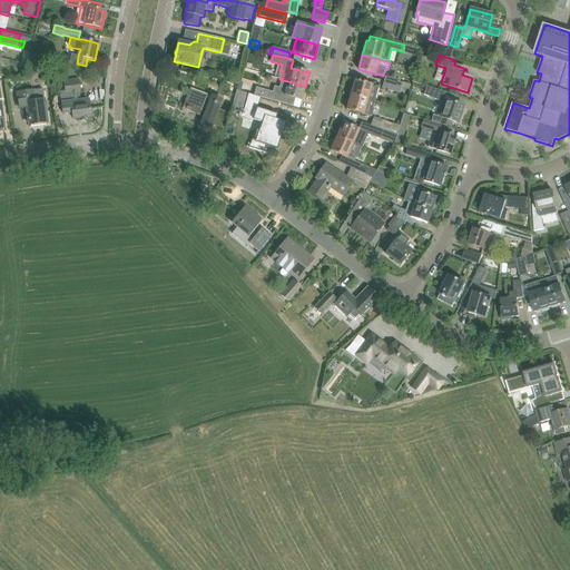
[(402,82),(399,82),(399,80),(386,76),(384,82),(402,87),(401,88),(408,89),(409,84),(403,82),(402,82)]
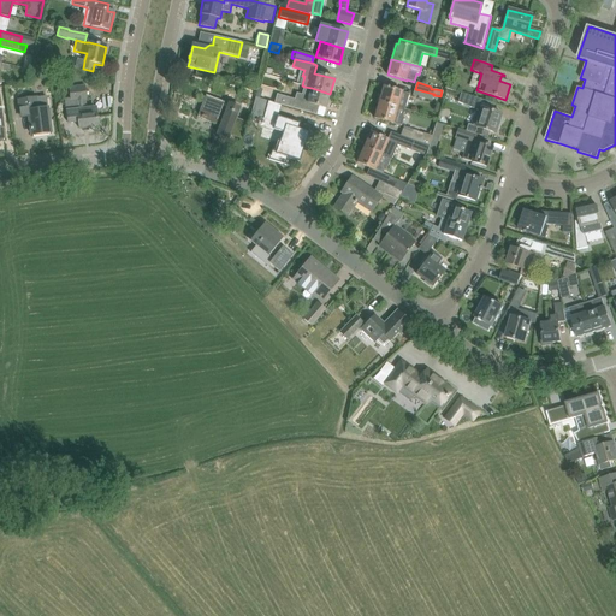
[(282,84),(279,90),(292,96),(295,89),(282,84)]
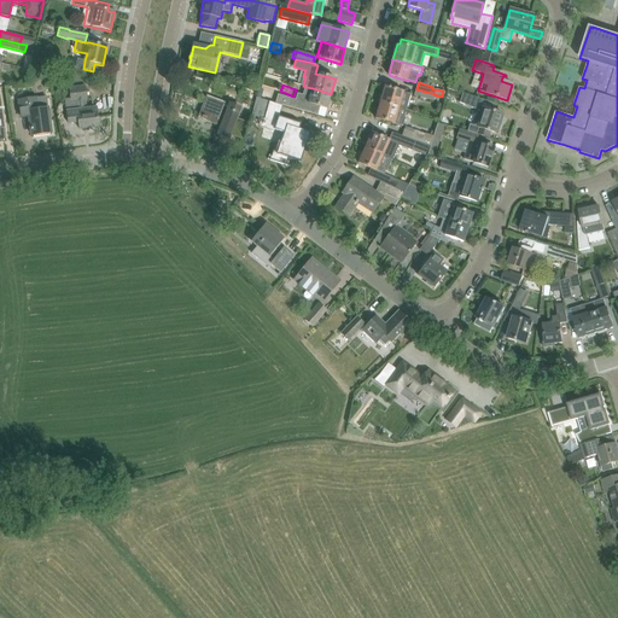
[(87,100),(85,86),(70,88),(71,100),(65,100),(69,124),(79,123),(80,129),(99,127),(97,109),(87,110),(86,100),(87,100)]
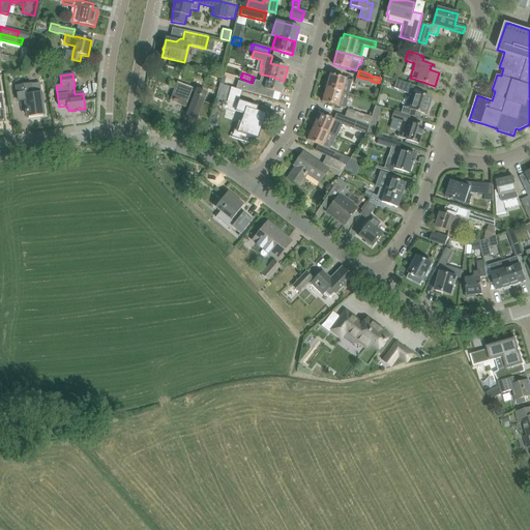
[(245,84),(243,91),(256,94),(272,98),(274,92),(281,93),(284,81),(268,76),(262,75),(260,82),(256,81),(254,86),(245,84)]
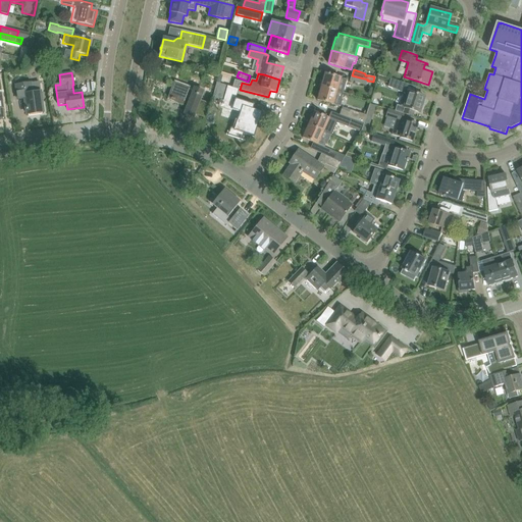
[(347,80),(341,79),(330,75),(330,74),(328,73),(327,74),(325,73),(321,87),(343,93),(347,80)]
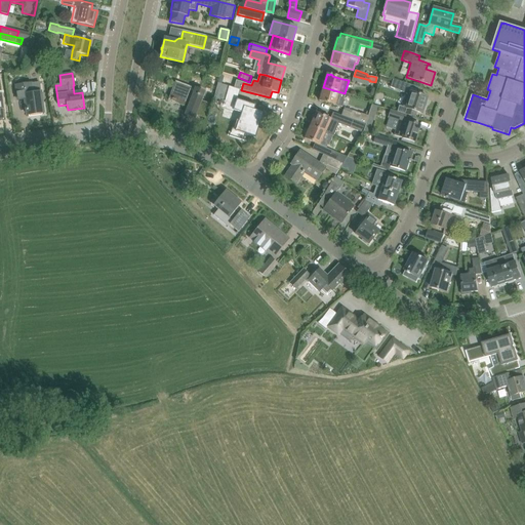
[(370,80),(354,76),(352,81),(364,85),(368,86),(369,81),(370,80)]
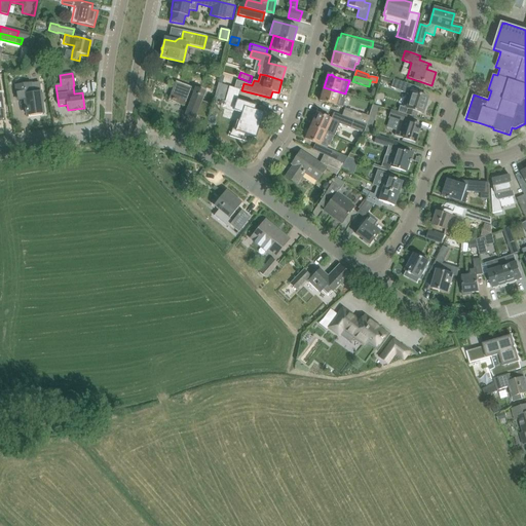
[(393,80),(391,87),(402,91),(397,106),(400,107),(398,113),(416,118),(418,112),(422,114),(427,98),(417,95),(419,87),(393,80)]
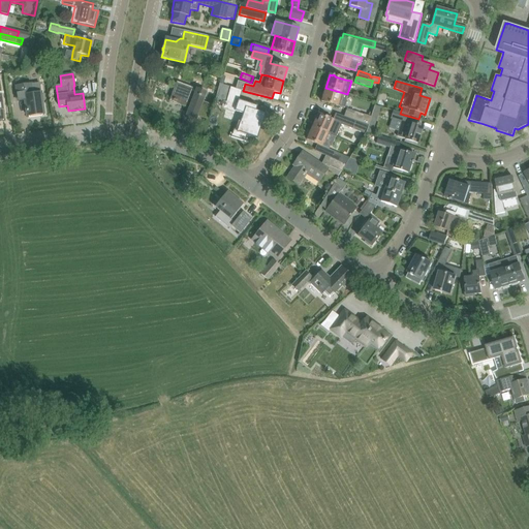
[(177,82),(169,101),(170,99),(190,106),(187,116),(195,120),(197,116),(203,101),(206,93),(177,82)]
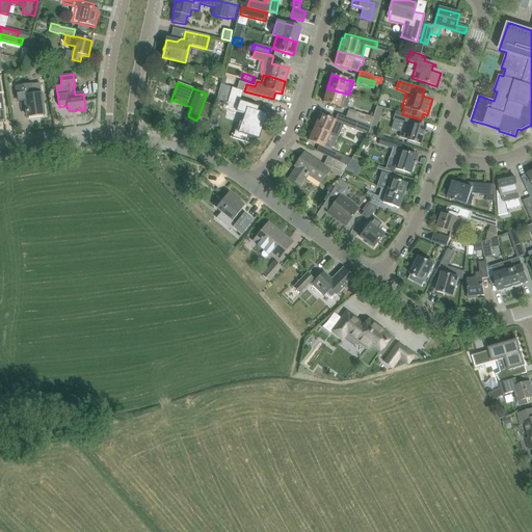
[(40,84),(31,85),(16,87),(18,102),(25,101),(27,116),(44,114),(40,84)]
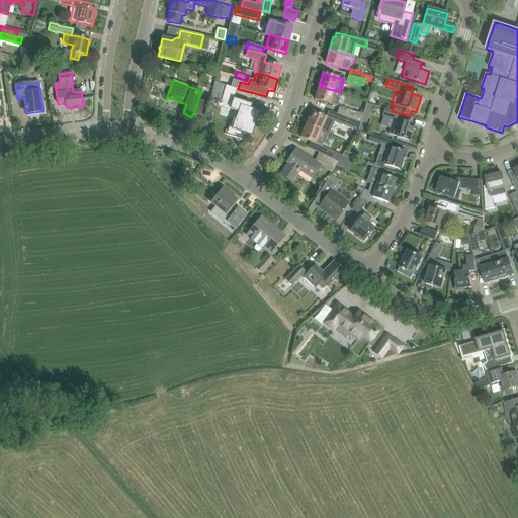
[(216,83),(211,94),(223,97),(226,85),(219,83),(216,83)]
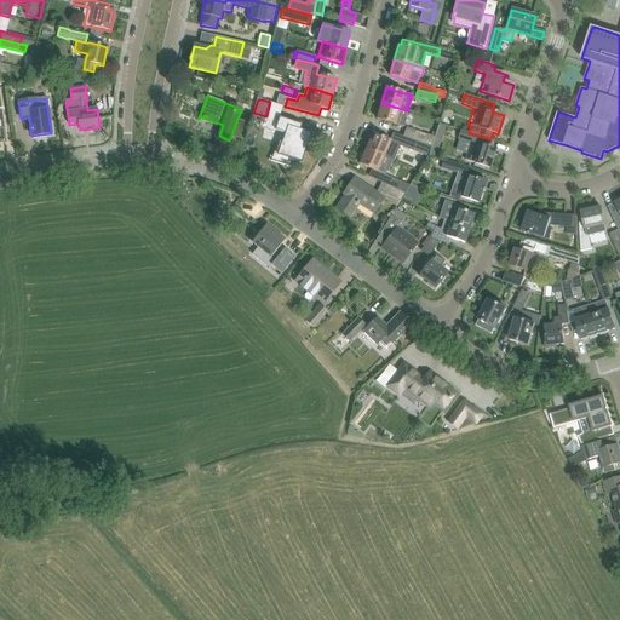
[(406,118),(407,110),(382,103),(377,119),(396,125),(396,124),(405,126),(407,119),(406,118)]
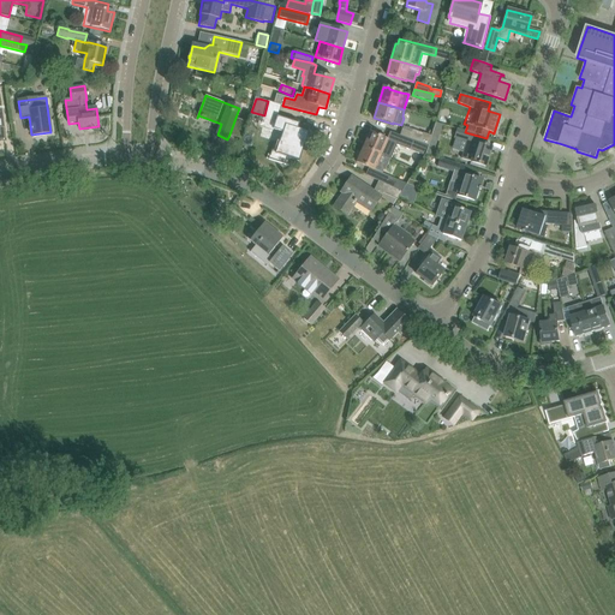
[(269,159),(269,160),(286,165),(288,157),(299,161),(304,147),(309,133),(298,130),(299,124),(278,117),(273,130),(284,133),(281,138),(280,143),(275,142),(269,159)]
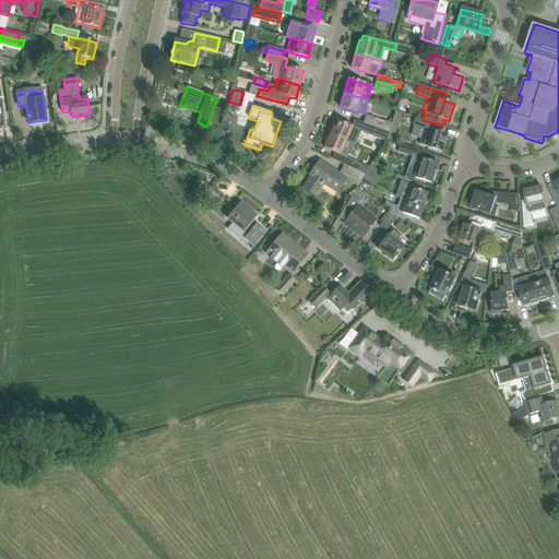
[(366,117),(364,125),(373,128),(377,121),(366,117)]
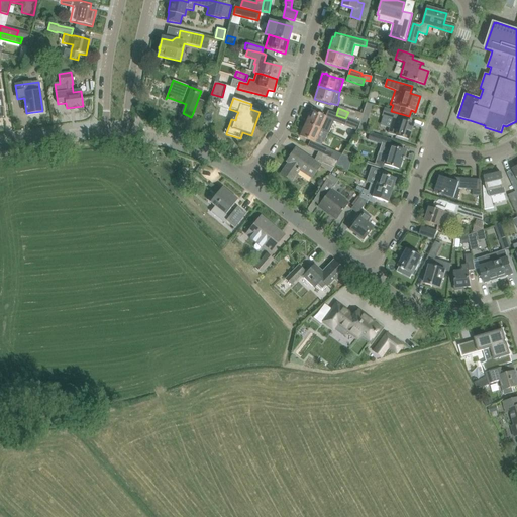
[(411,117),(409,116),(391,111),(384,109),(382,116),(393,119),(388,133),(409,140),(414,124),(409,122),(411,117)]
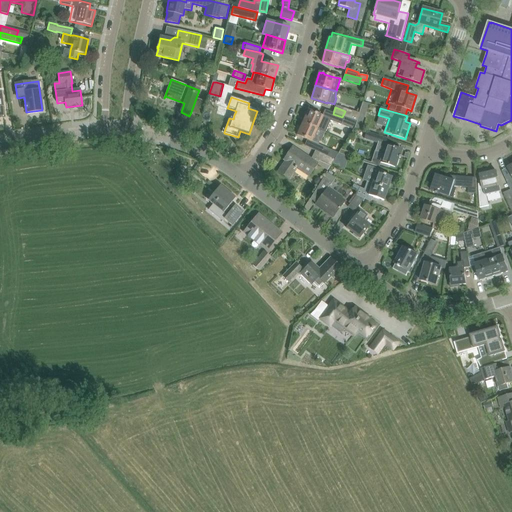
[(308,110),(302,123),(317,129),(322,132),(324,133),(325,133),(330,121),(342,126),(345,118),(342,117),(333,114),(325,111),(322,117),(308,110)]
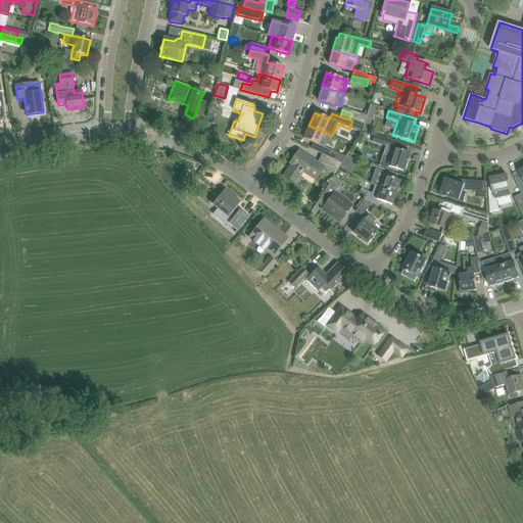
[(358,122),(358,123),(364,125),(367,116),(361,114),(360,116),(358,122)]
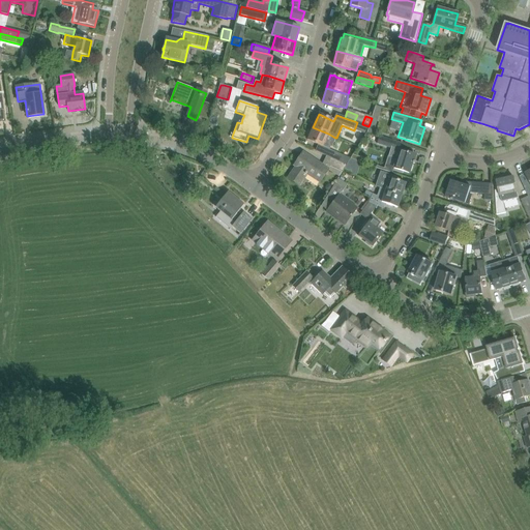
[(313,127),(307,140),(323,147),(323,146),(330,149),(332,143),(333,143),(335,138),(333,137),(328,134),(313,127)]
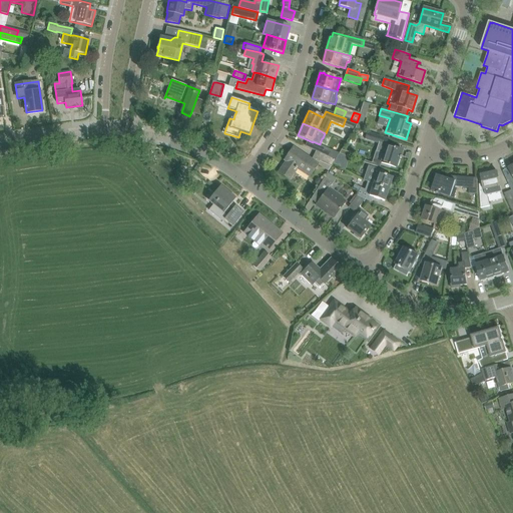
[(389,139),(381,136),(367,132),(365,138),(379,143),(376,151),(381,153),(384,154),(381,162),(396,167),(399,158),(401,159),(402,157),(399,156),(401,151),(403,151),(387,145),(389,139)]
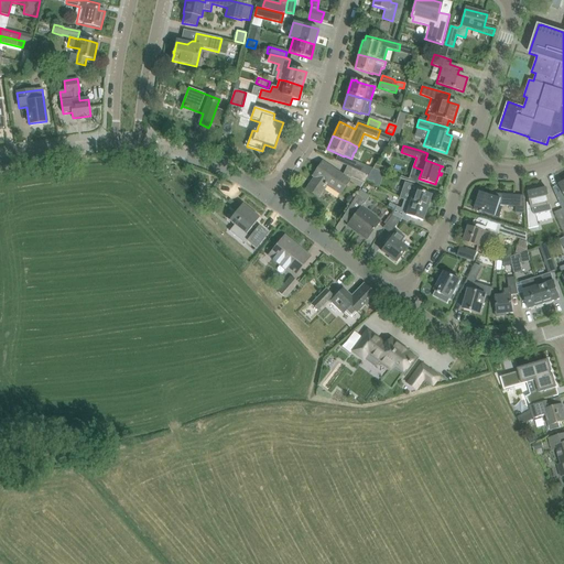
[(315,177),(306,190),(318,197),(326,185),(340,194),(349,181),(351,177),(364,184),(368,176),(362,173),(361,173),(349,167),(350,167),(347,165),(343,175),(322,162),(313,176),(315,177)]
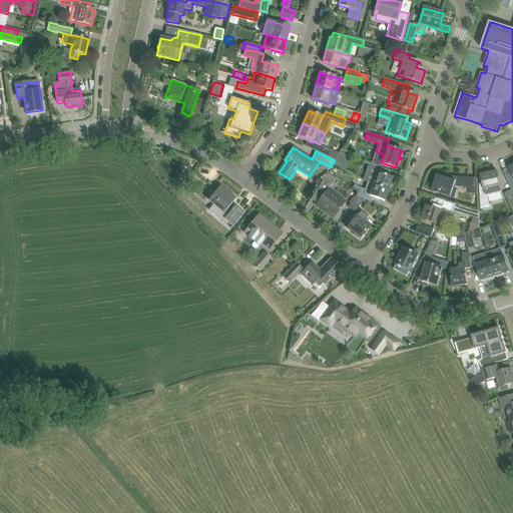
[(321,147),(319,152),(318,152),(329,157),(330,157),(332,152),(321,147)]
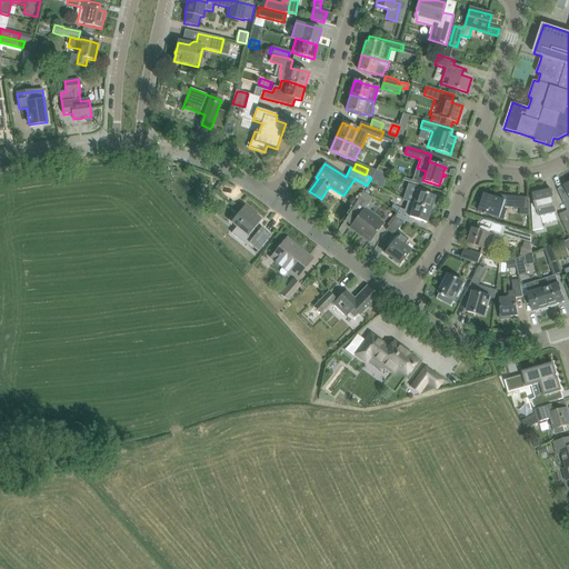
[(381,188),(386,175),(376,172),(369,181),(381,188)]
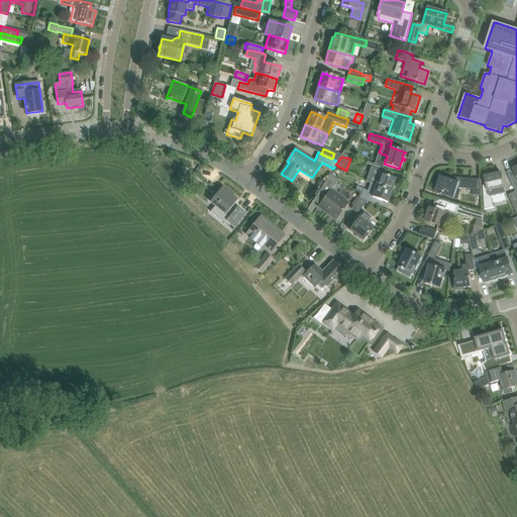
[(392,191),(396,179),(387,176),(388,173),(372,168),(367,183),(371,184),(376,186),(392,191)]
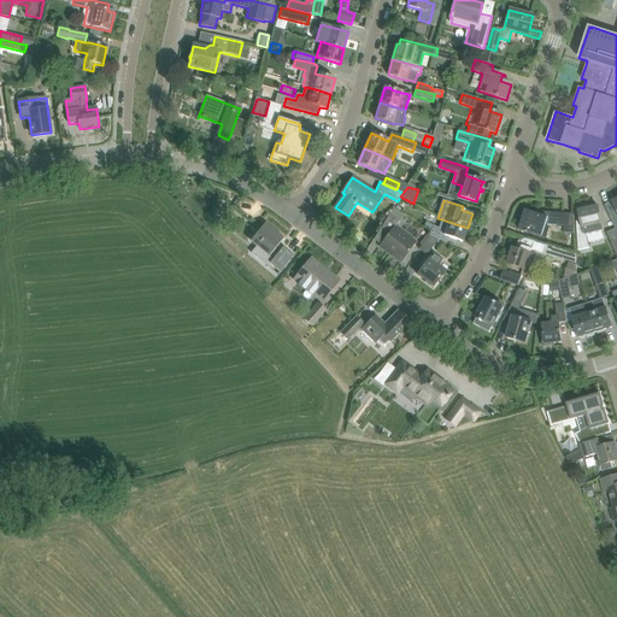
[(579,211),(583,229),(585,238),(605,233),(598,206),(579,211)]
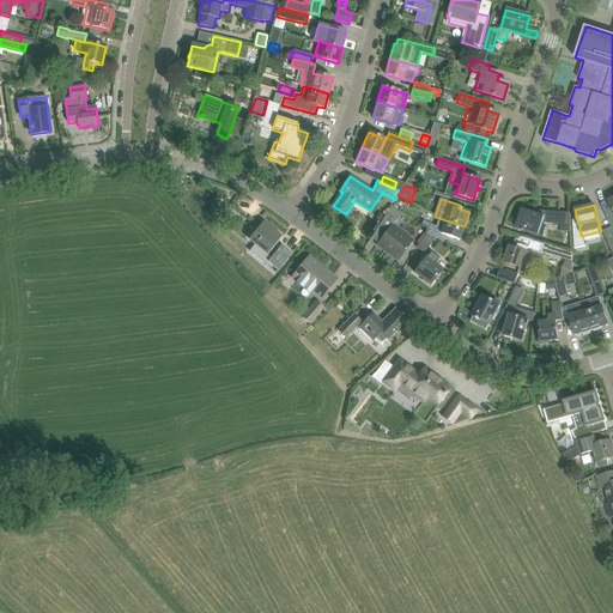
[(522,208),(516,229),(522,230),(522,231),(525,232),(523,237),(534,241),(536,235),(539,236),(544,222),(562,223),(560,231),(571,232),(570,213),(540,211),(539,214),(522,208)]
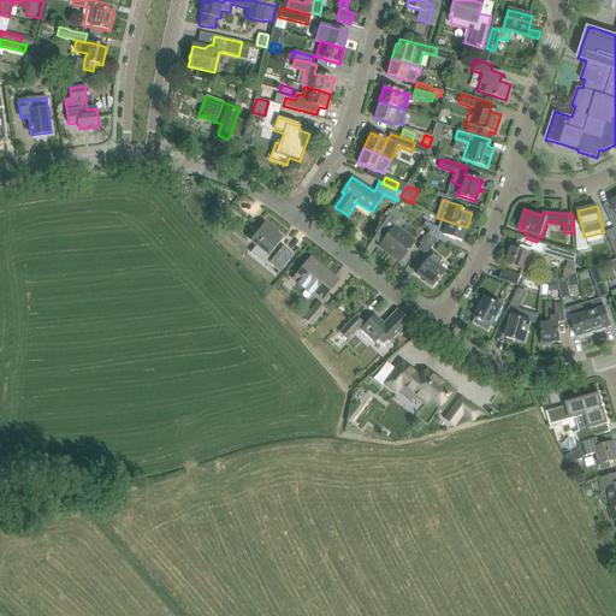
[(388,235),(379,247),(386,252),(389,248),(395,252),(392,255),(401,261),(415,242),(394,227),(398,221),(390,214),(380,229),(388,235)]
